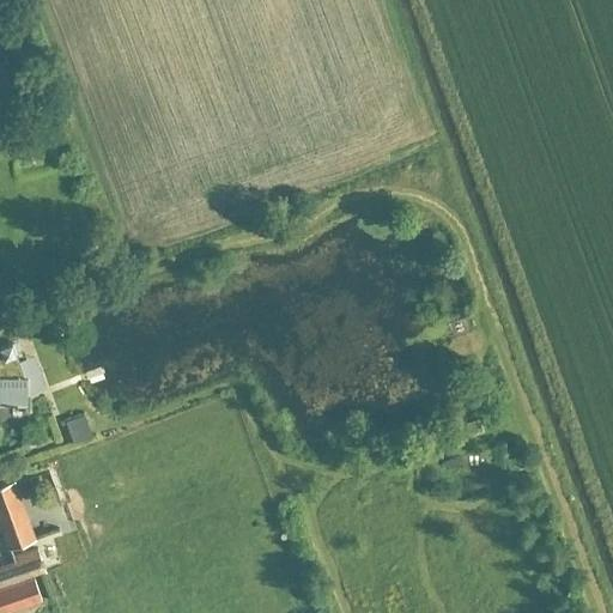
[(0,405),(26,406),(26,378),(23,378),(14,356),(18,354),(14,345),(0,350),(0,405)]
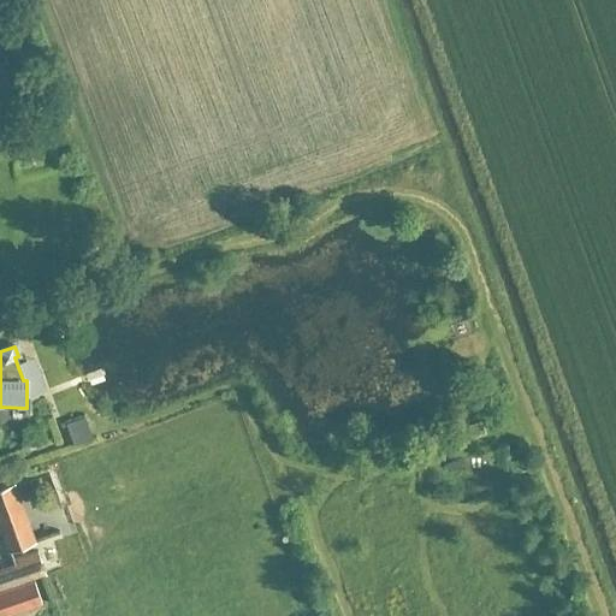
[(92,442),(83,420),(65,426),(72,448),(92,442)]
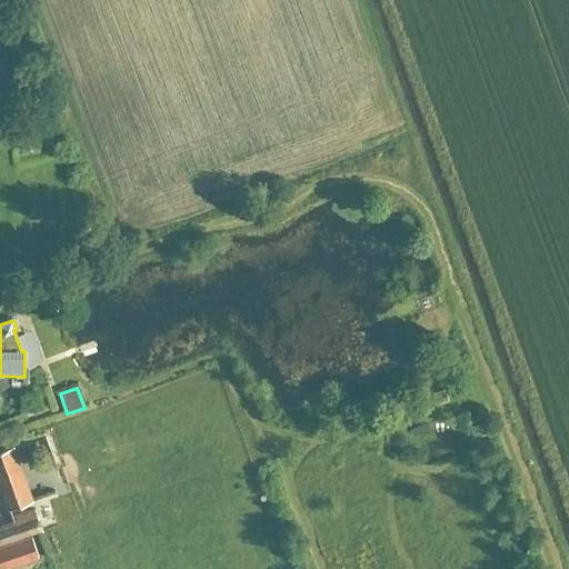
[(0,453),(0,489),(8,511),(31,502),(12,450),(0,453)]
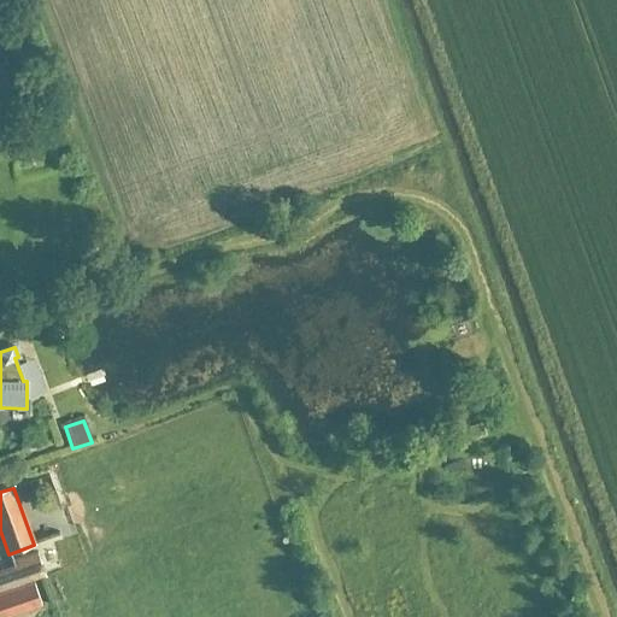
[(0,574),(0,593),(46,577),(40,560),(0,574)]
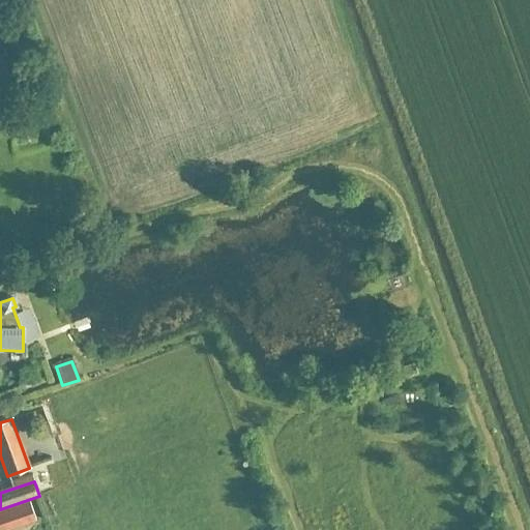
[(29,502),(0,511),(0,529),(9,529),(36,522),(29,502)]
